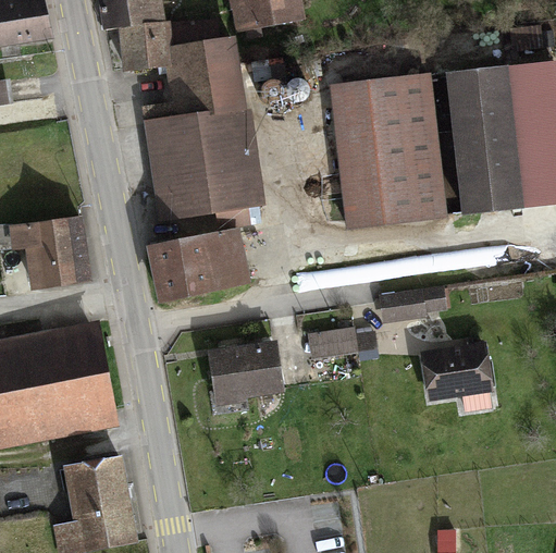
[(36,0),(0,4),(0,44),(50,38),(45,0),(36,0)]
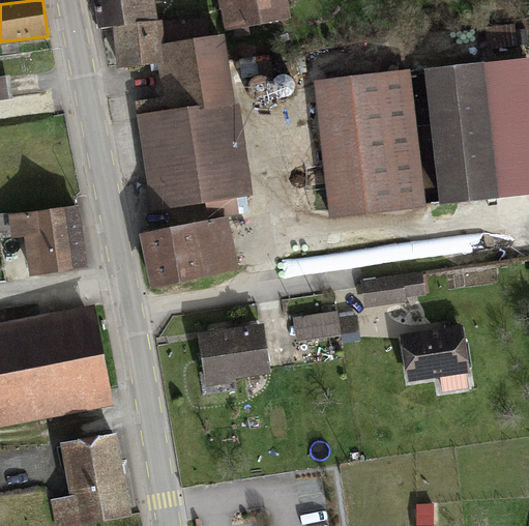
[(97,0),(100,25),(119,23),(151,19),(148,0),(97,0)]
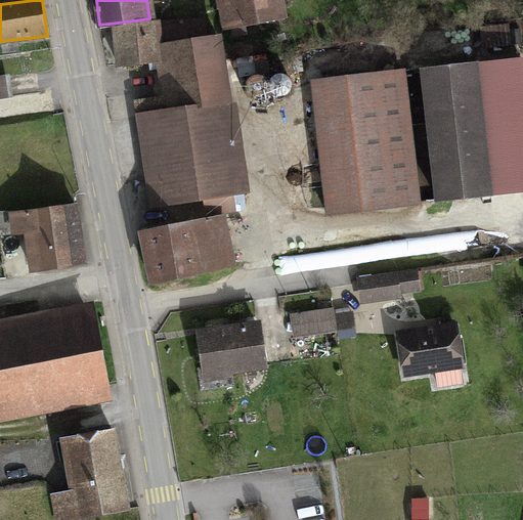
[(224,0),(228,24),(280,14),(278,0),(224,0)]
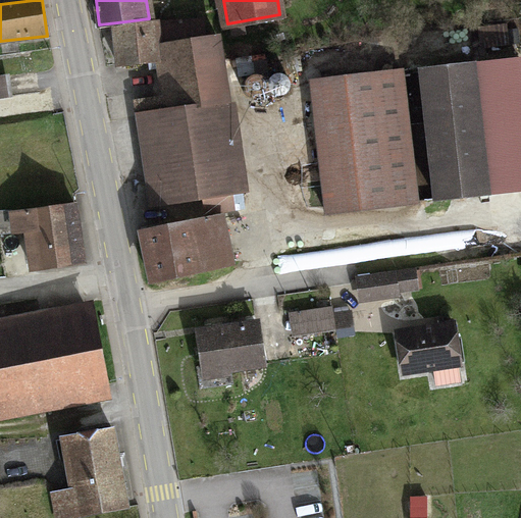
[(149,18),(117,22),(121,62),(149,59),(150,65),(161,64),(158,42),(162,42),(159,17),(149,18)]
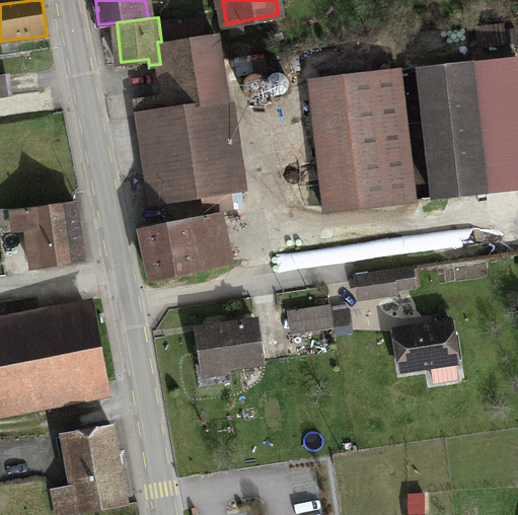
[(242,188),(219,32),(161,42),(157,42),(160,64),(166,102),(137,106),(151,201),(242,188)]
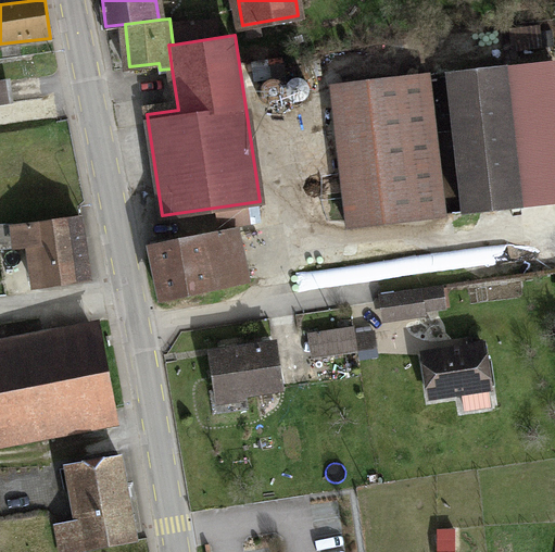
[(493,80),(441,87),(458,218),(511,211),(493,80)]
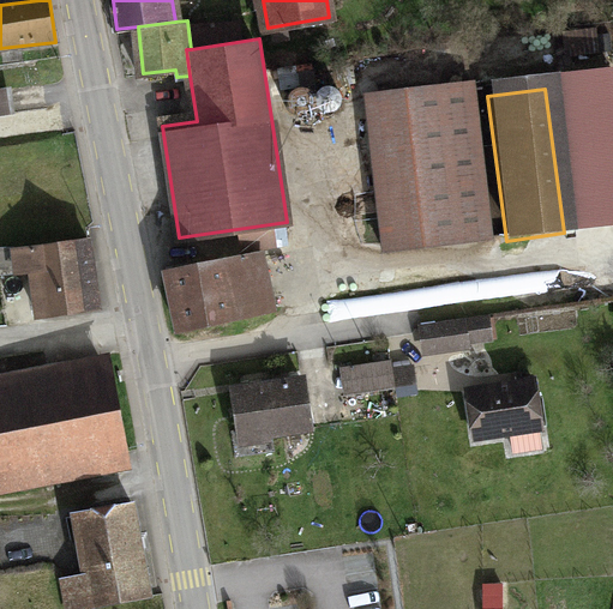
[(90,233),(0,242),(0,271),(32,269),(37,312),(100,305),(90,233)]
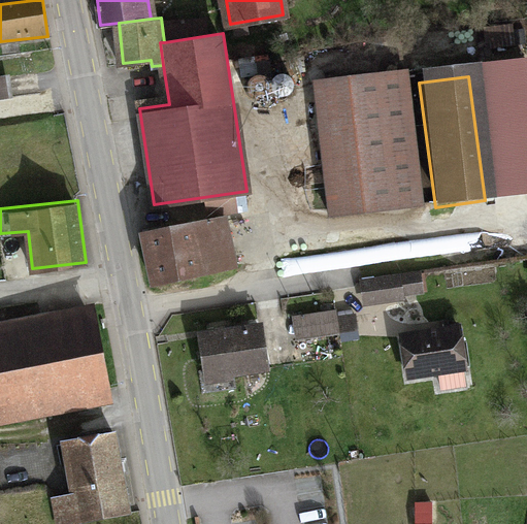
[(226,216),(145,230),(154,279),(234,264),(226,216)]
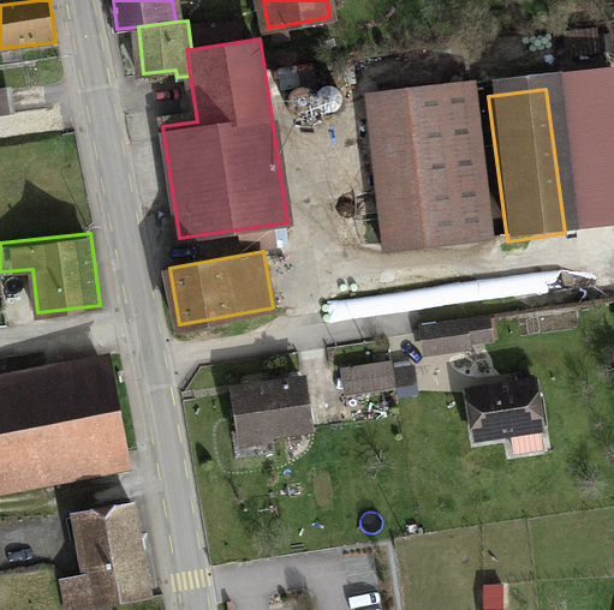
[(482,322),(418,329),(422,358),(486,351),(482,322)]
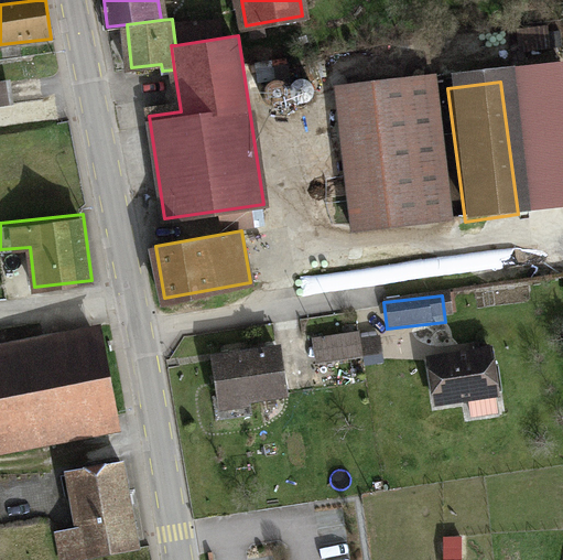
[(105,334),(0,350),(0,452),(120,433),(105,334)]
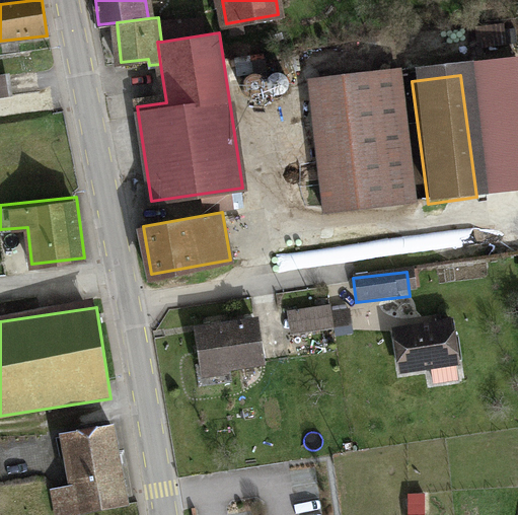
[(328,309),(289,314),(292,335),(344,328),(343,315),(329,316),(328,309)]
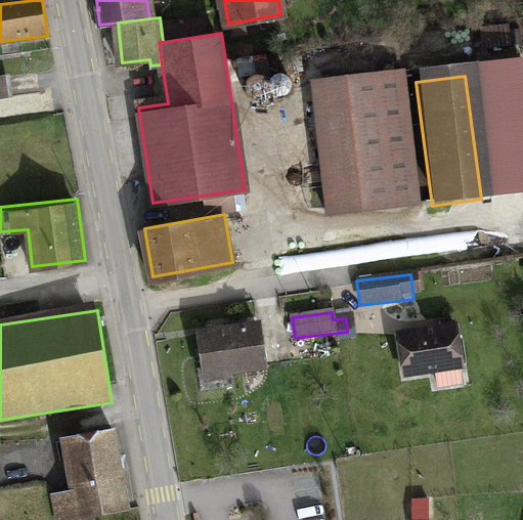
[(262,330),(203,336),(207,379),(266,373),(262,330)]
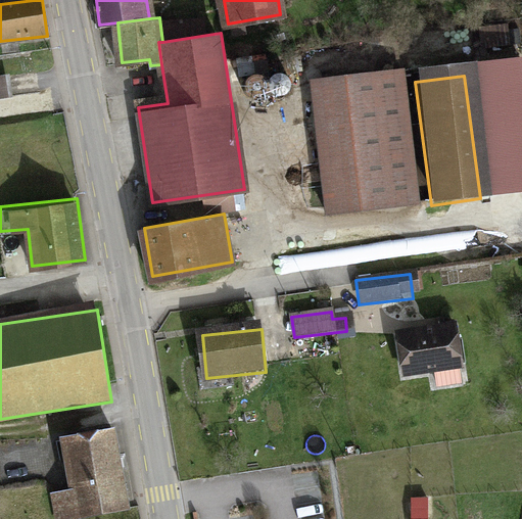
[(449,329),(392,334),(396,375),(453,370),(449,329)]
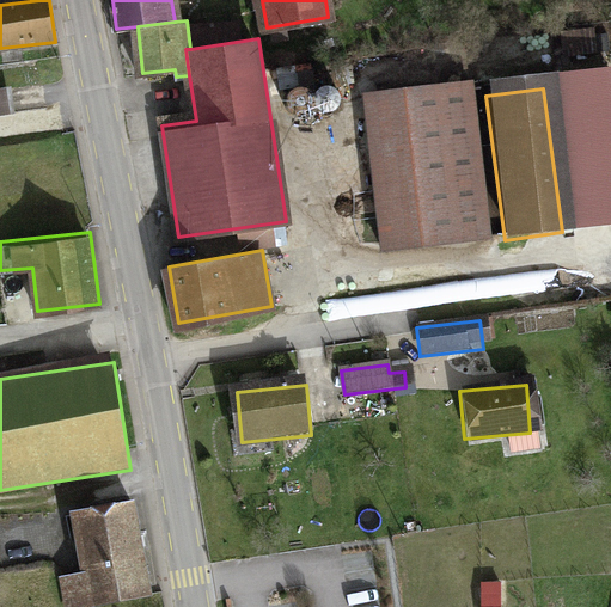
[(152,590),(134,497),(77,508),(89,570),(63,575),(69,606),(152,590)]
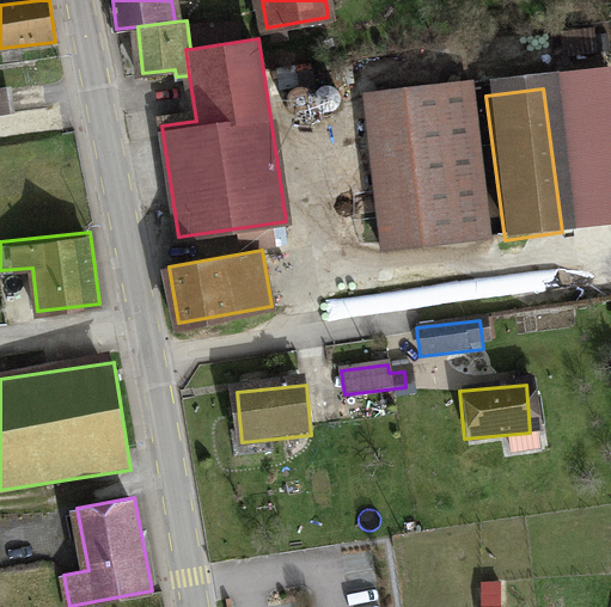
[(500,606),(500,576),(482,576),(482,606),(500,606)]
